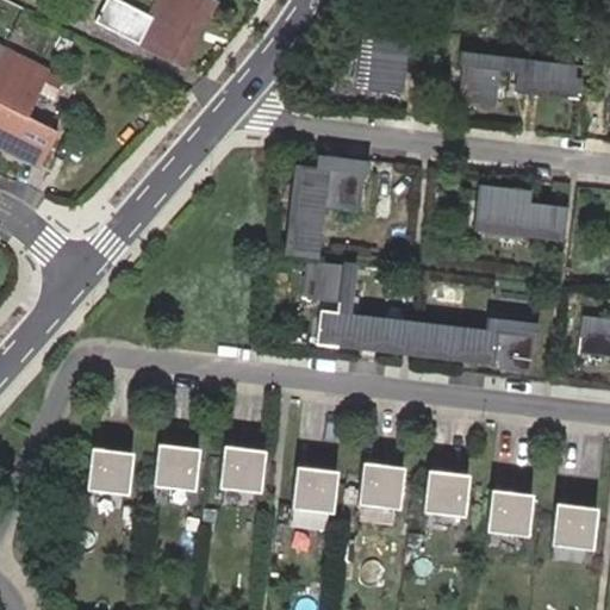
[(211,0),(160,0),(160,1),(151,16),(123,1),(123,0),(105,0),(95,22),(138,44),(144,32),(165,43),(159,55),(182,67),(215,2),(211,0)]
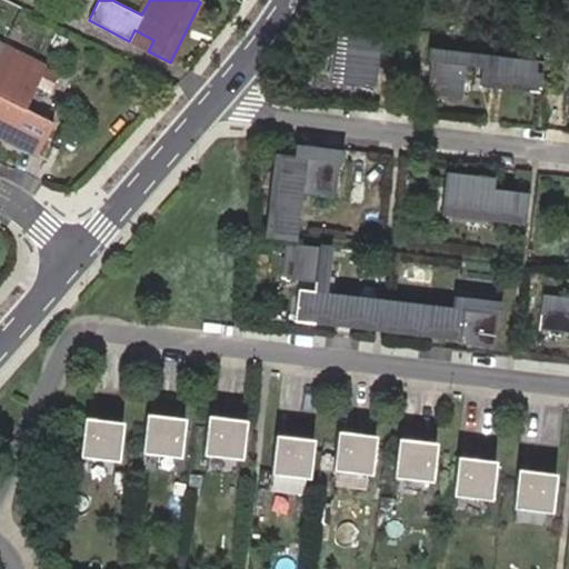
[(373,85),(379,37),(368,36),(369,27),(337,22),(331,82),(361,87),(362,85),(373,85)]
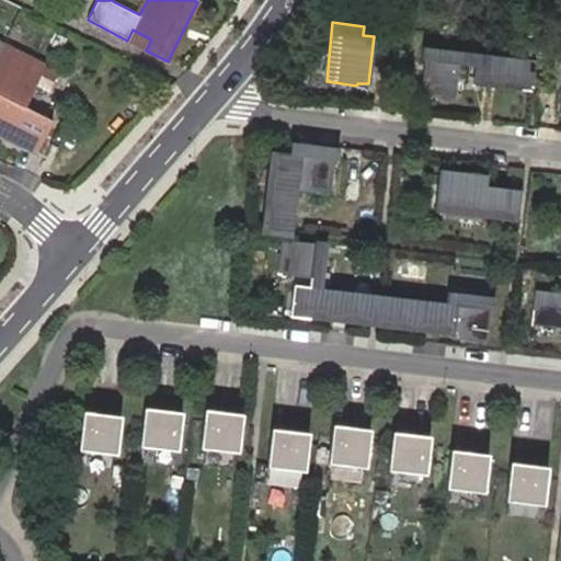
[(127,41),(146,50),(151,39),(133,30),(127,41)]
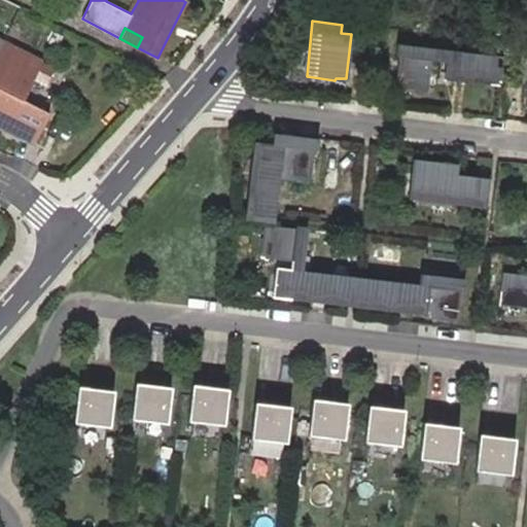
[(0,43),(0,130),(33,146),(48,115),(22,102),(40,64),(0,43)]
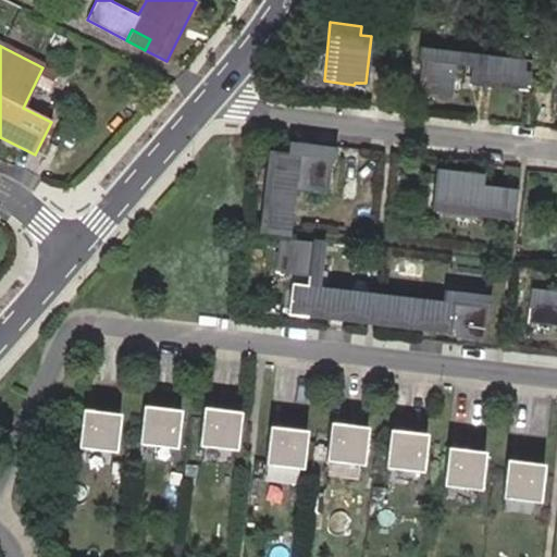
[(452,96),(455,64),(470,65),(468,84),(527,91),(530,71),(523,70),(524,59),(472,52),(419,47),(418,60),(421,60),(418,93),(452,96)]
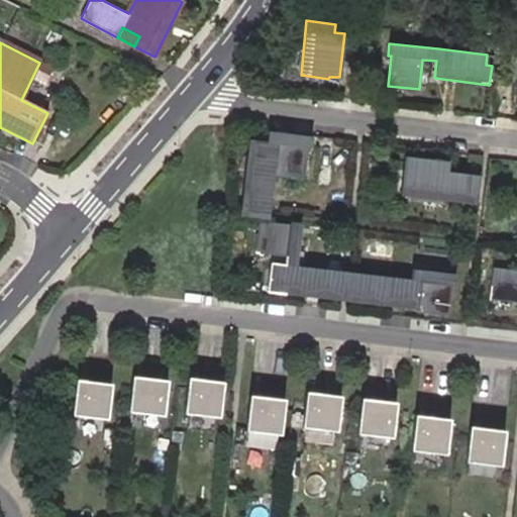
[(310,147),(311,136),(268,131),(267,141),(277,143),(310,147)]
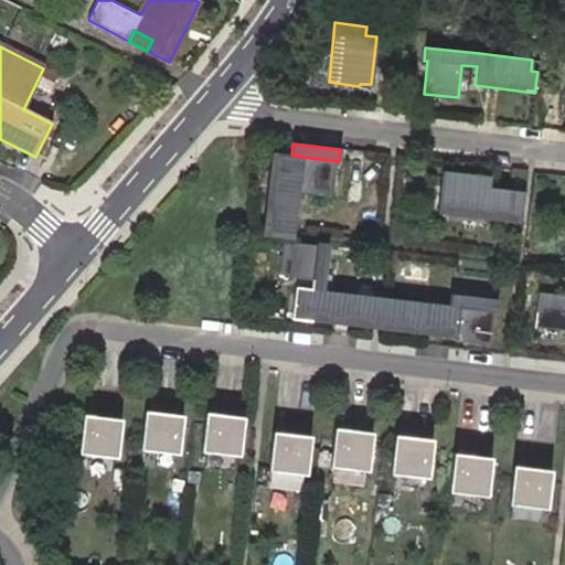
[(302,157),(273,152),(263,234),(294,238),(302,157)]
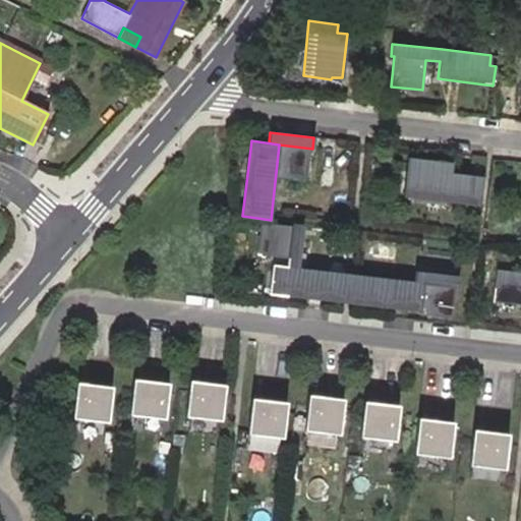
[(479,206),(482,176),(451,173),(452,163),(407,157),(403,196),(479,206)]
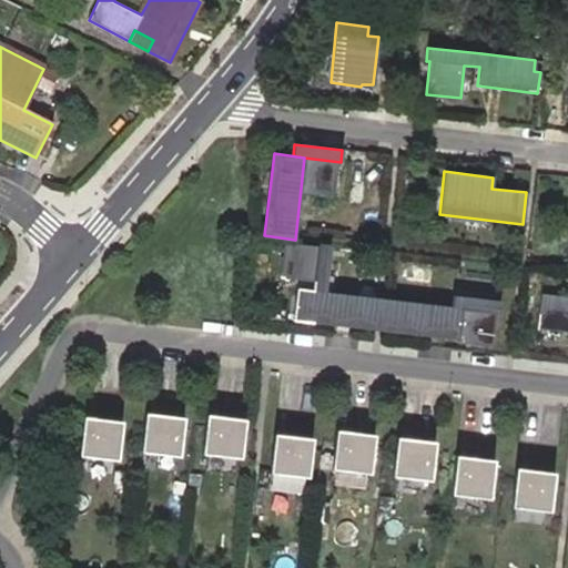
[(325,292),(332,244),(318,243),(317,246),(300,244),(284,242),(280,279),(313,282),(312,290),(325,292)]
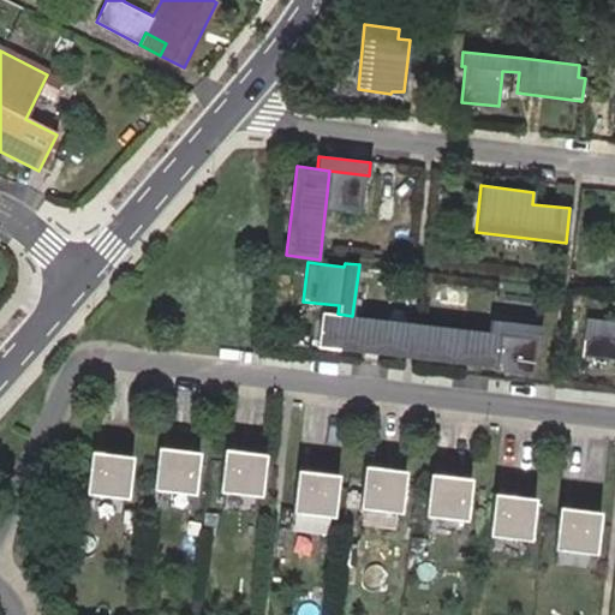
[(408,357),(412,323),(352,316),(338,314),(322,312),(317,346),(408,357)]
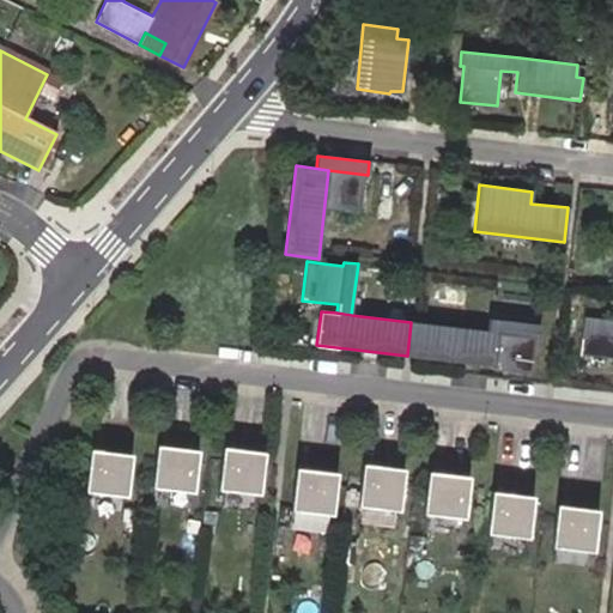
[(530,375),(535,339),(539,339),(540,325),(489,317),(486,331),(499,333),(495,366),(495,370),(530,375)]
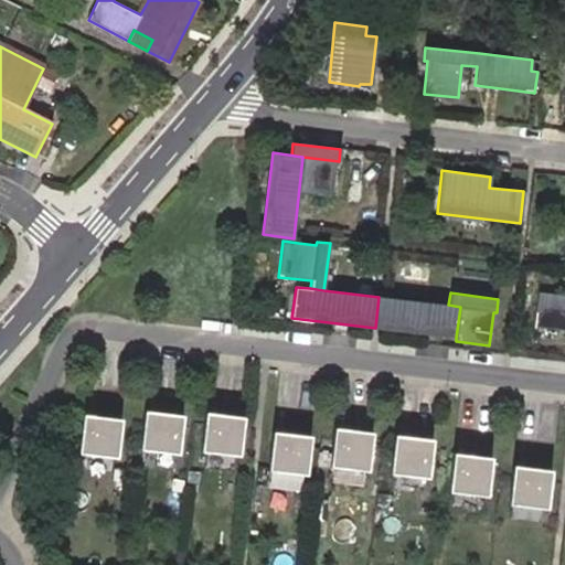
[(564,295),(539,292),(533,328),(564,330),(564,295)]
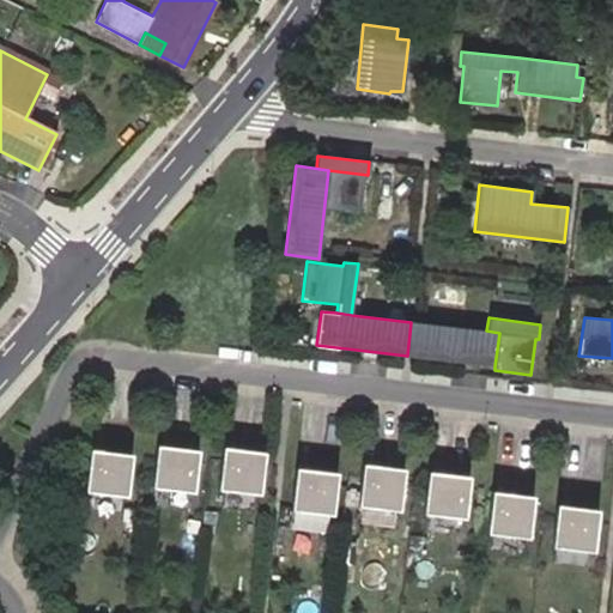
[(495,366),(499,333),(486,331),(411,322),(407,356),(495,366)]
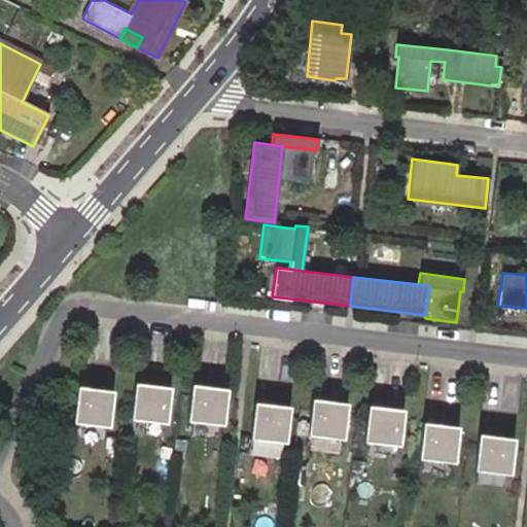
[(166,423),(170,387),(134,383),(130,419),(166,423)]
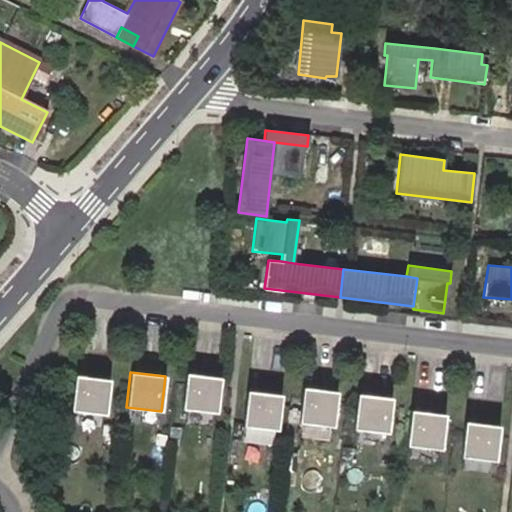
[(217,413),(221,378),(186,373),(182,409),(217,413)]
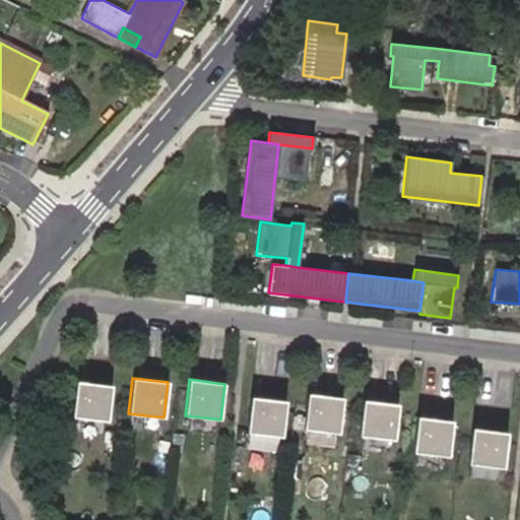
[(108,421),(112,385),(76,381),(72,417),(108,421)]
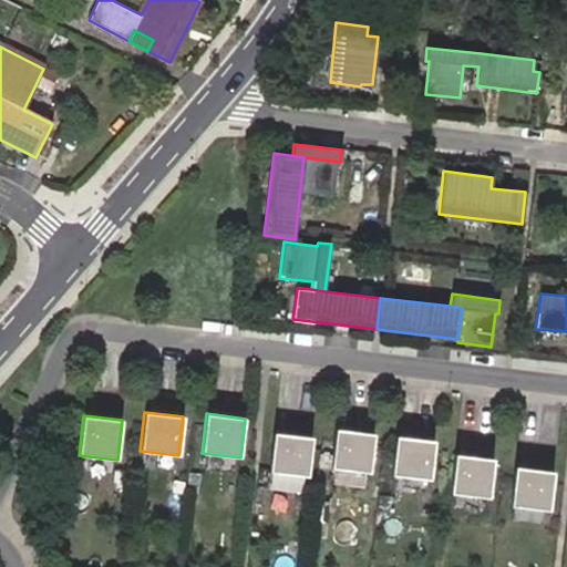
[(370,473),(374,433),(336,429),(331,468),(370,473)]
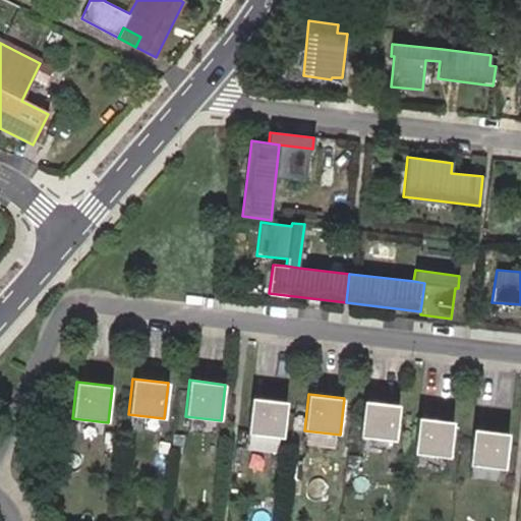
[(282,438),(287,402),(251,398),(247,433),(282,438)]
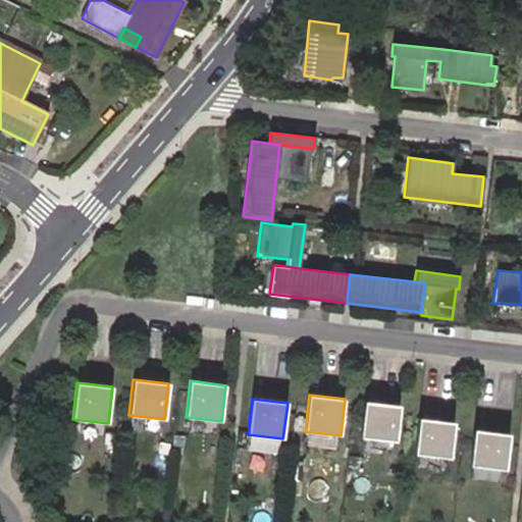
[(396,442),(400,406),(364,402),(360,437),(396,442)]
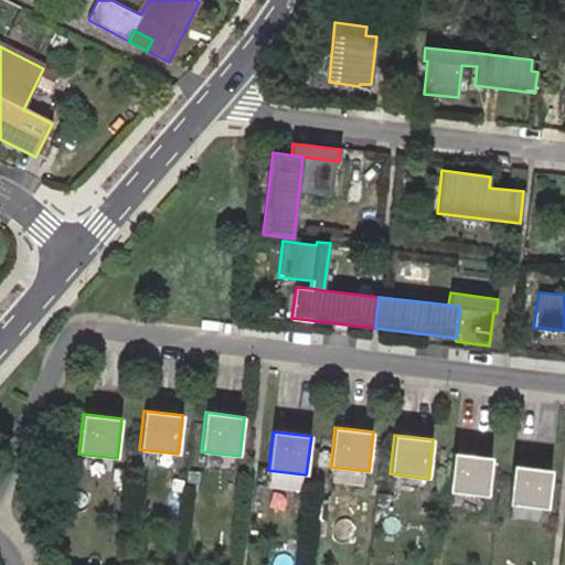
[(488,496),(492,457),(454,452),(448,491),(488,496)]
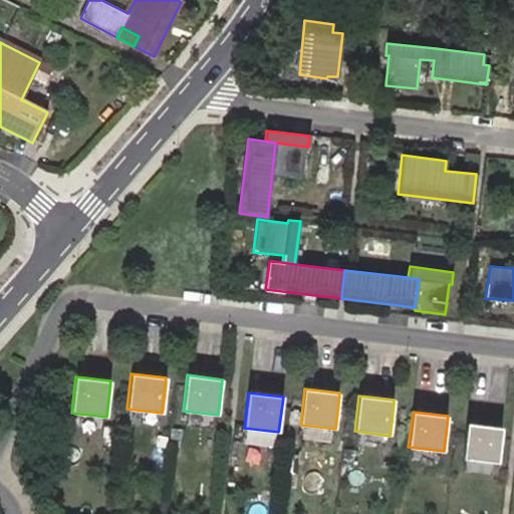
[(497,463),(501,428),(467,424),(463,458),(497,463)]
